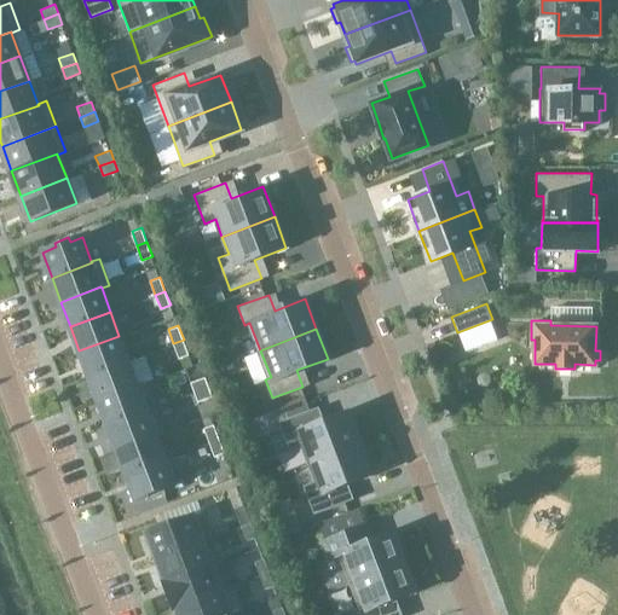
[(119,336),(79,350),(88,376),(128,360),(119,336)]
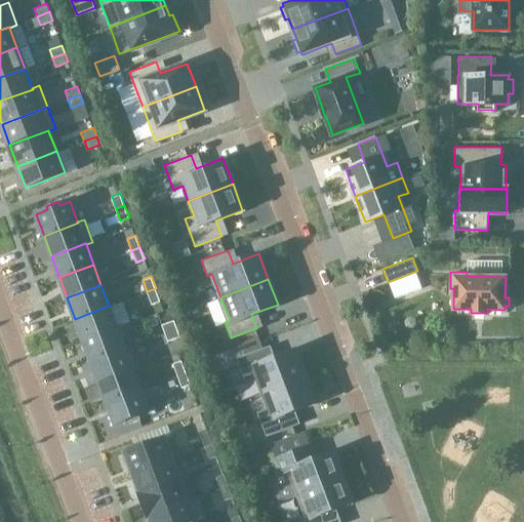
[(156,288),(147,291),(152,304),(160,300),(156,288)]
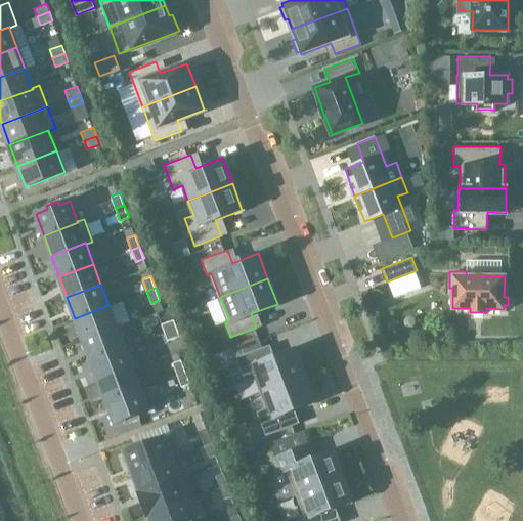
[(109,305),(75,318),(83,339),(117,326),(116,324),(109,305)]
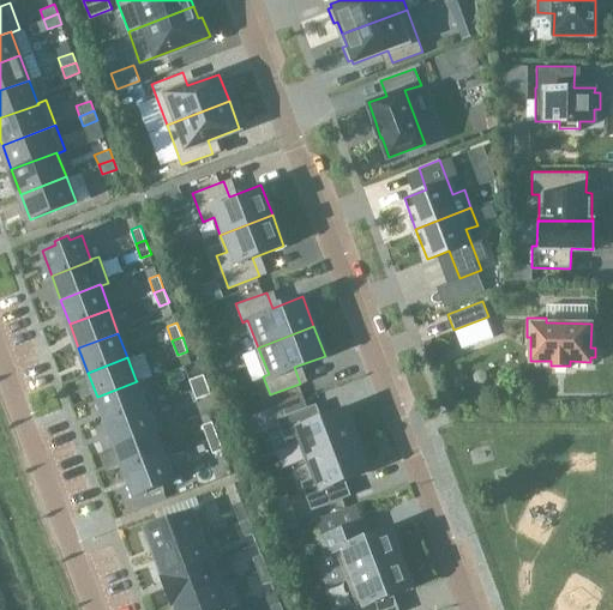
[(204,373),(190,379),(193,388),(208,382),(204,373)]
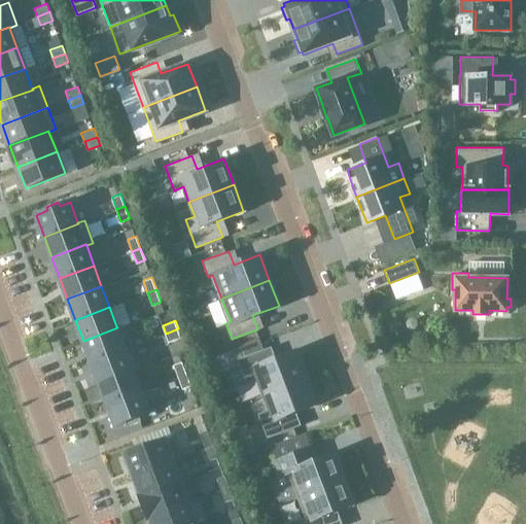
[(117,327),(83,341),(91,361),(132,346),(124,324),(116,326),(117,327)]
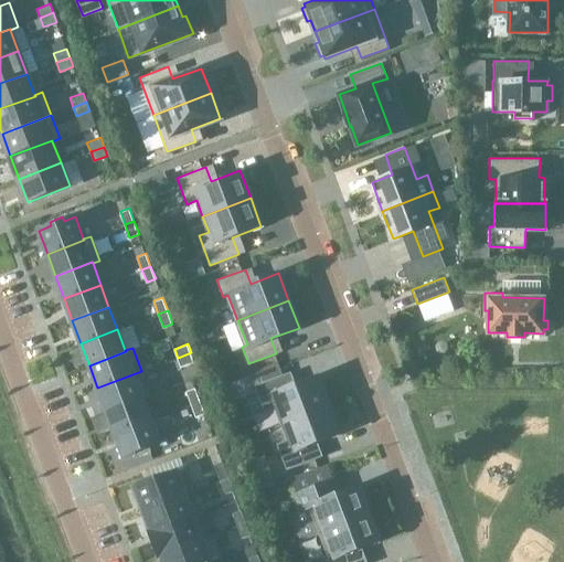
[(191,352),(178,358),(181,367),(193,361),(191,352)]
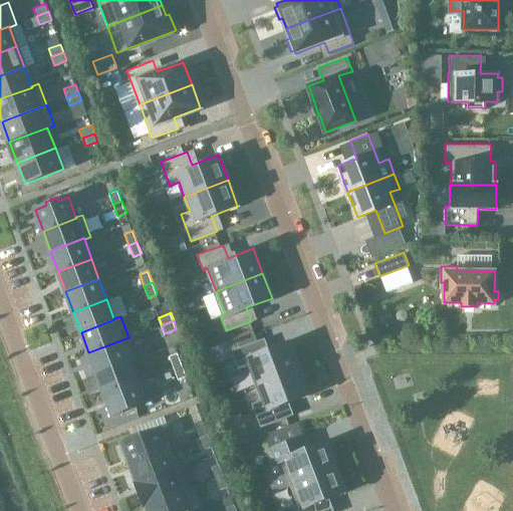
[(129,337),(88,352),(96,372),(130,360),(137,358),(129,337)]
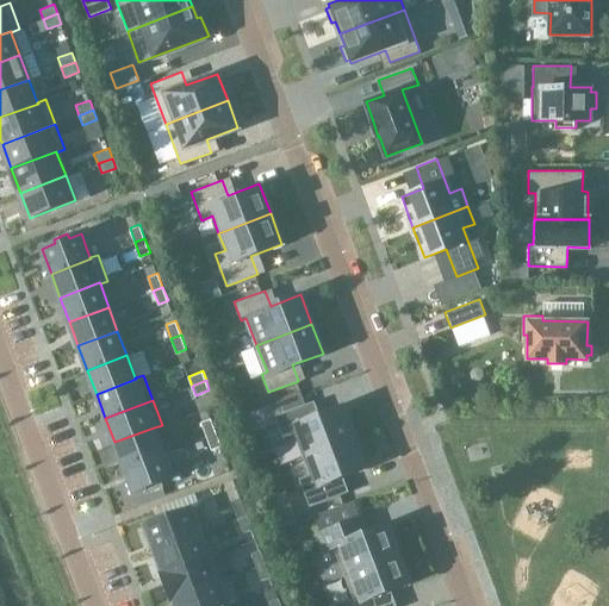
[(297,438),(303,455),(354,436),(343,406),(311,418),(306,403),(275,414),(286,443),(297,438)]
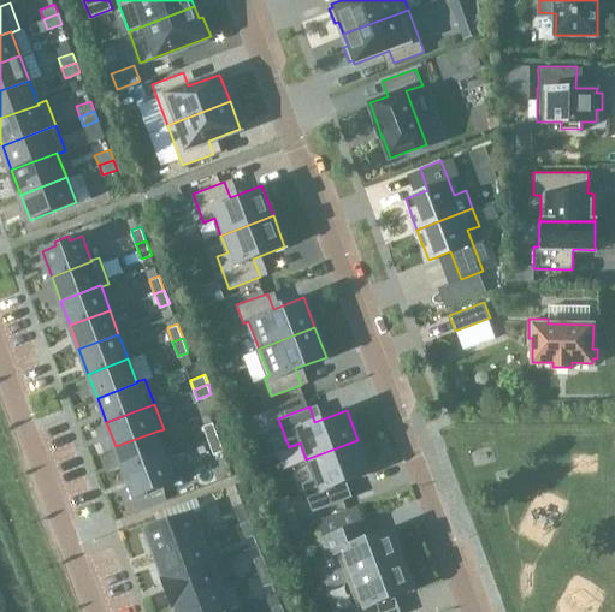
[(213,421),(202,425),(208,439),(218,435),(213,421)]
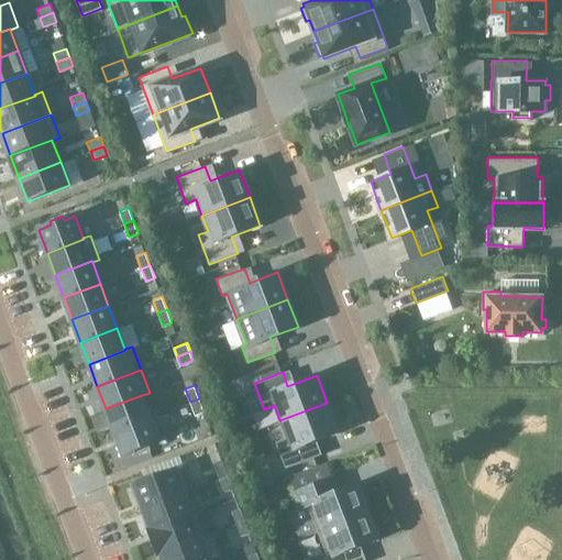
[(142,395),(106,408),(114,430),(151,417),(150,416),(142,395)]
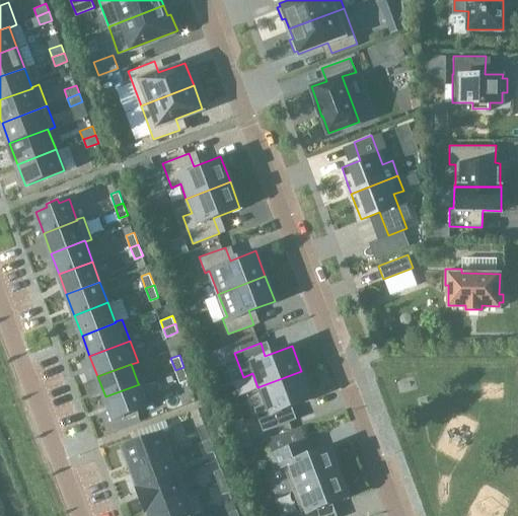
[(183,367),(175,370),(179,382),(188,379),(183,367)]
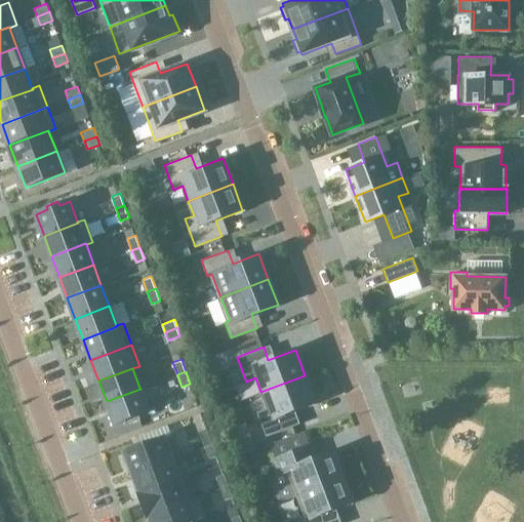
[(288,412),(315,402),(305,376),(305,375),(260,392),(260,393),(267,408),(257,411),(267,436),(293,426),(288,412)]
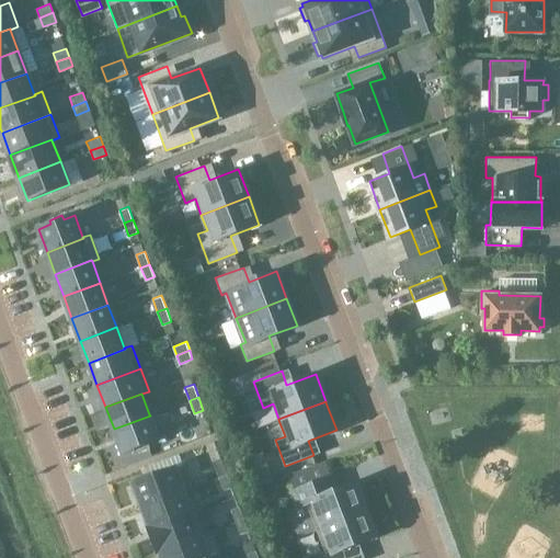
[(150,416),(114,429),(122,452),(135,447),(136,452),(149,446),(147,443),(166,435),(157,412),(149,414),(150,416)]
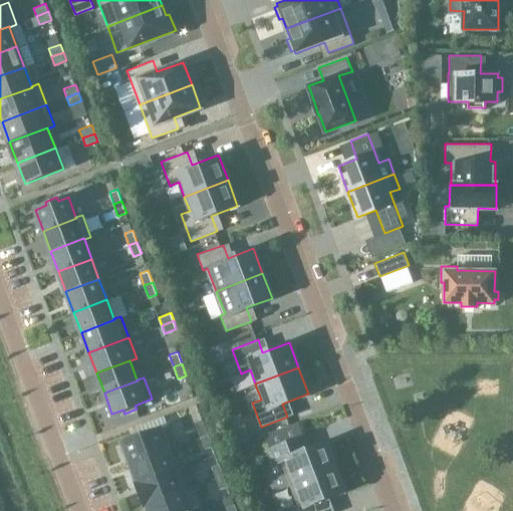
[(202,419),(195,422),(201,437),(208,434),(202,419)]
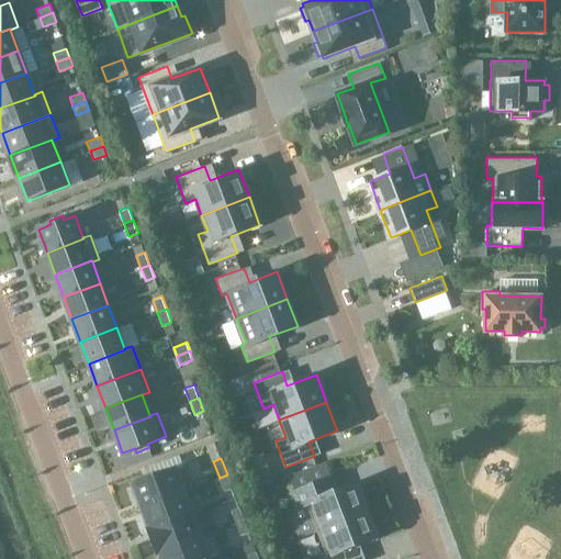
[(183,465),(134,483),(143,506),(192,488),(183,465)]
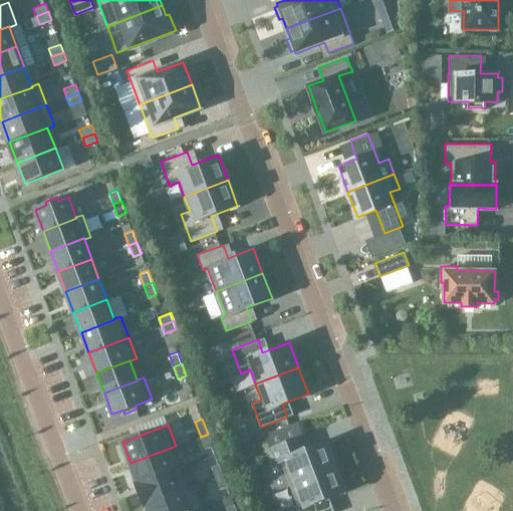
[(208,434),(201,437),(205,448),(212,445),(208,434)]
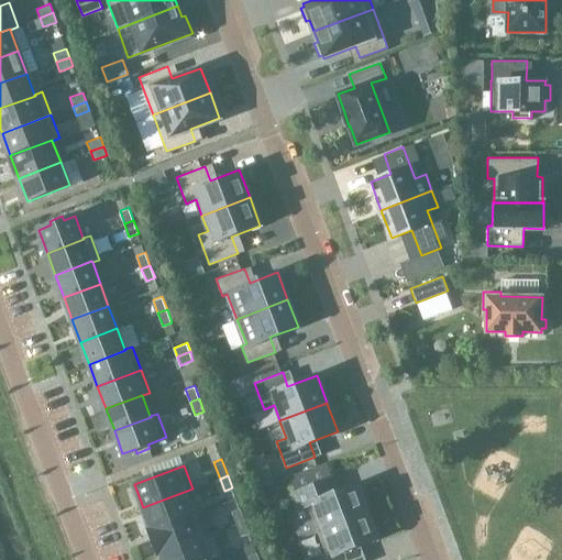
[(367,512),(357,484),(334,493),(329,479),(294,492),(300,508),(308,505),(318,530),(367,512)]
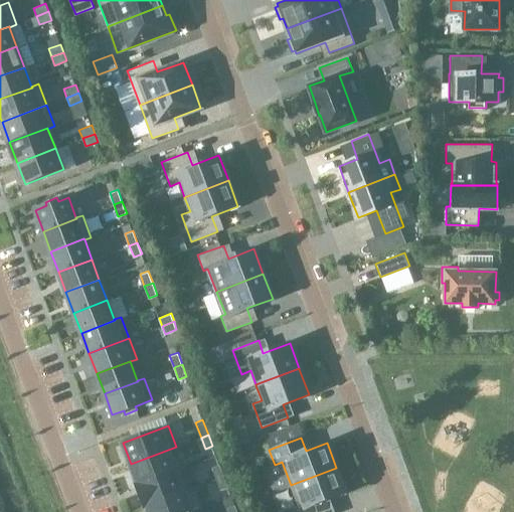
[(176,447),(131,464),(138,483),(138,484),(176,470),(169,451),(176,448),(176,447)]
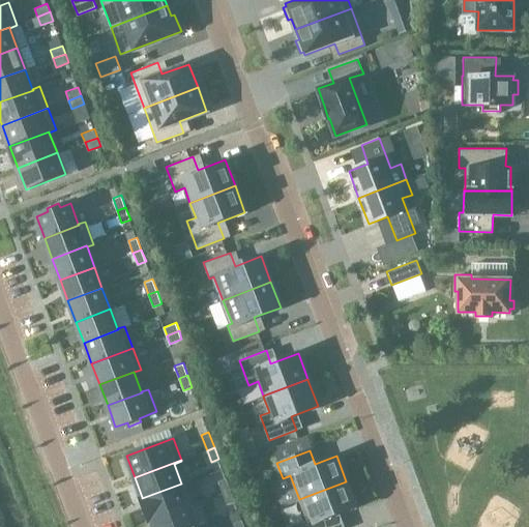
[(227,477),(218,480),(223,492),(231,489),(227,477)]
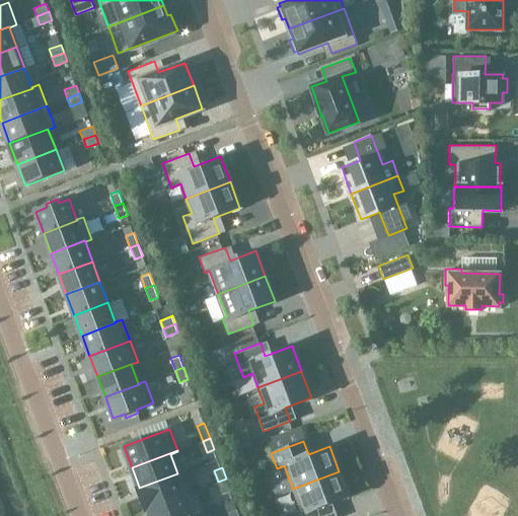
[(330,515),(326,504),(349,496),(339,471),(293,489),(301,512),(299,513),(299,515),(330,515)]
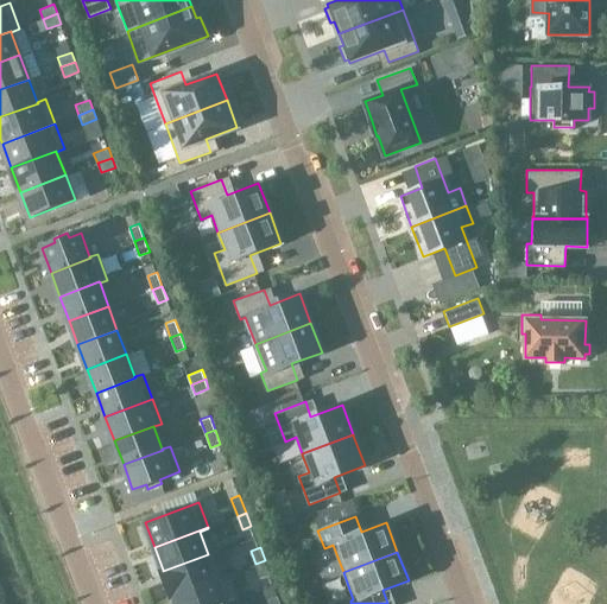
[(208,554),(163,571),(172,595),(217,578),(208,554)]
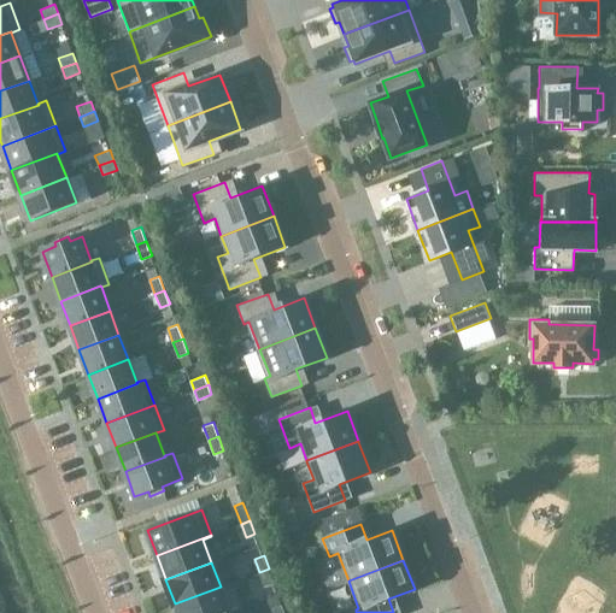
[(269,569),(259,572),(265,585),(274,582),(269,569)]
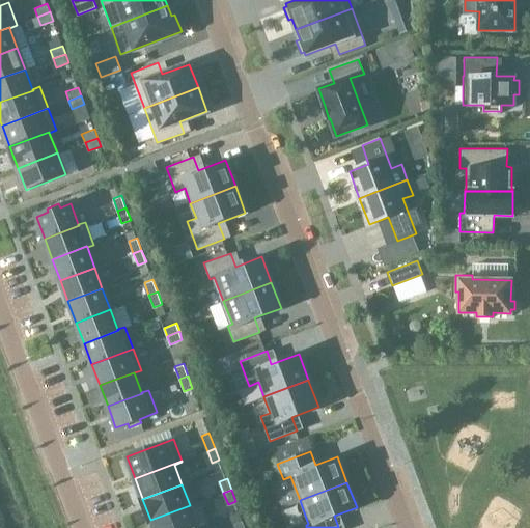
[(190,505),(150,520),(150,522),(151,522),(154,527),(193,527),(197,526),(190,505)]
